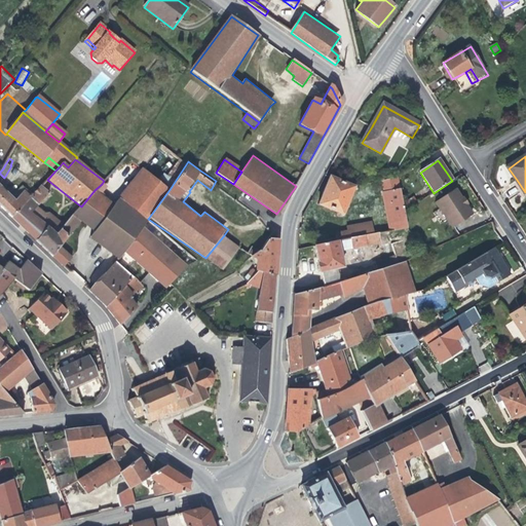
[(143,167),(118,198),(147,220),(148,219),(171,188),(162,182),(143,167)]
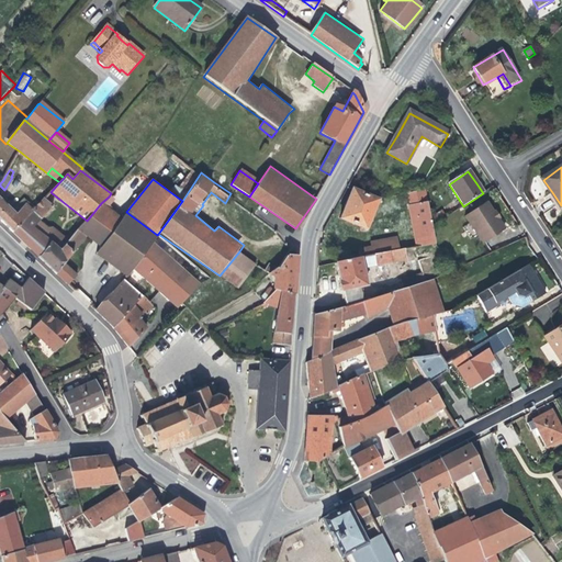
[(378,201),(351,190),(346,204),(341,218),(367,229),(378,201)]
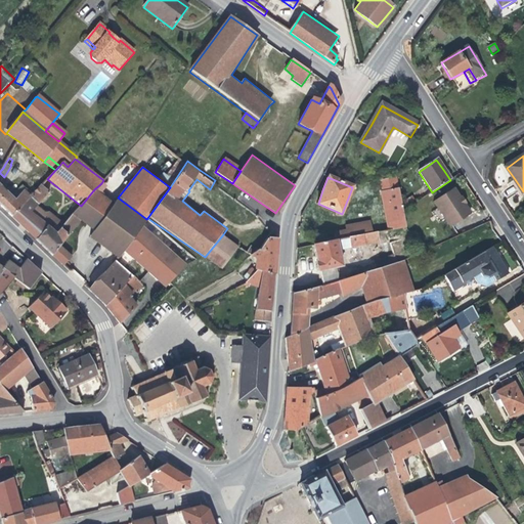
[(401,202),(396,178),(395,178),(382,181),(383,192),(382,192),(384,205),(386,205),(401,202)]
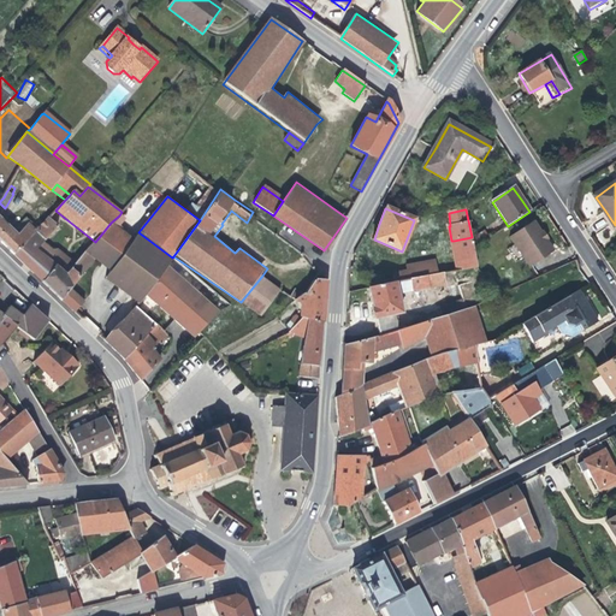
[(35,232),(13,255),(34,274),(48,256),(39,247),(58,226),(54,224),(57,219),(52,214),(39,229),(35,232)]
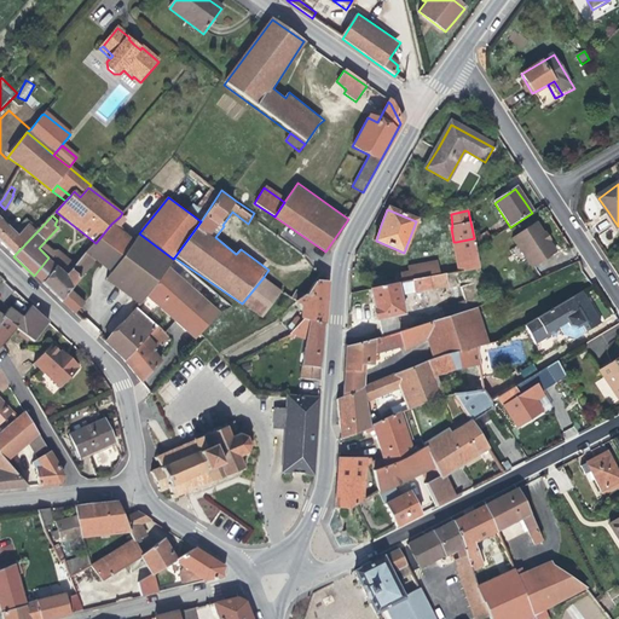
[(120,217),(111,224),(119,230),(126,221),(120,217)]
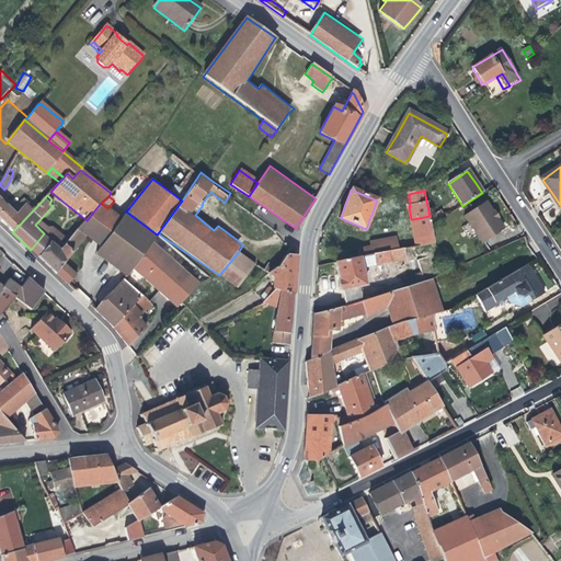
[(24,205),(32,212),(35,208),(24,198),(11,212),(14,215),(24,205)]
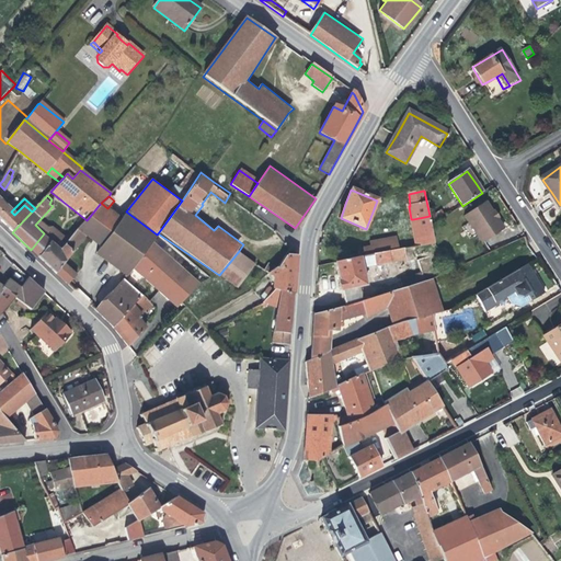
[(485,202),(466,216),(470,222),(471,221),(474,225),(473,229),(479,235),(481,235),(485,241),(504,228),(495,216),(485,202)]
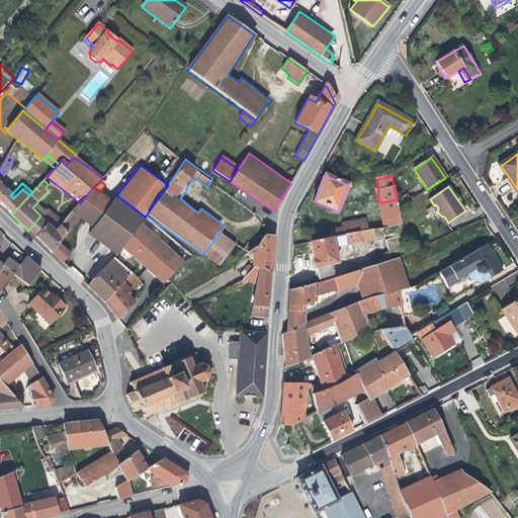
[(80,203),(59,227),(67,233),(80,216),(85,221),(104,195),(99,192),(93,187),(80,203)]
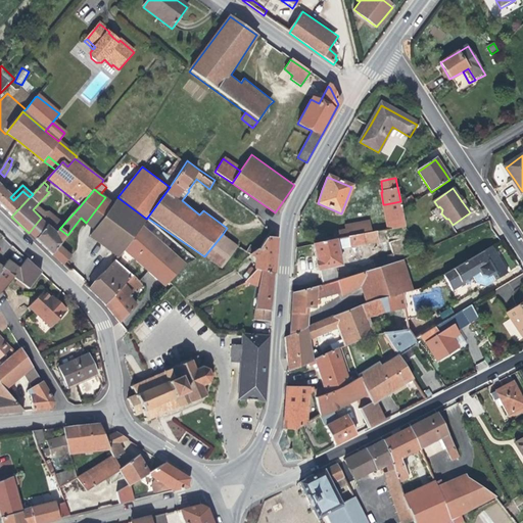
[(4,191),(0,194),(0,204),(3,207),(11,217),(30,197),(22,191),(13,200),(10,197),(4,191)]
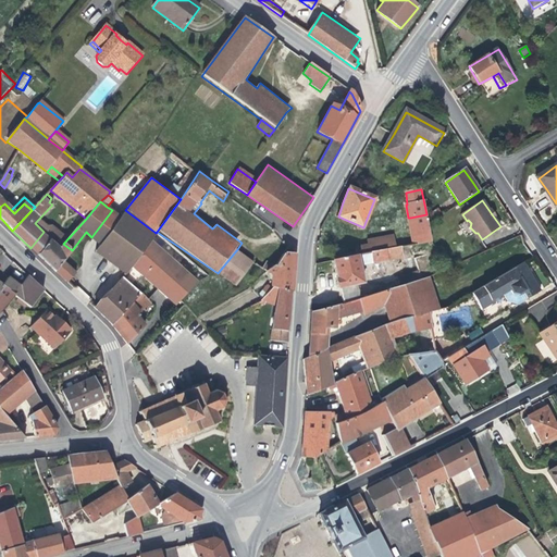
[(112,210),(91,237),(101,244),(121,217),(112,210)]
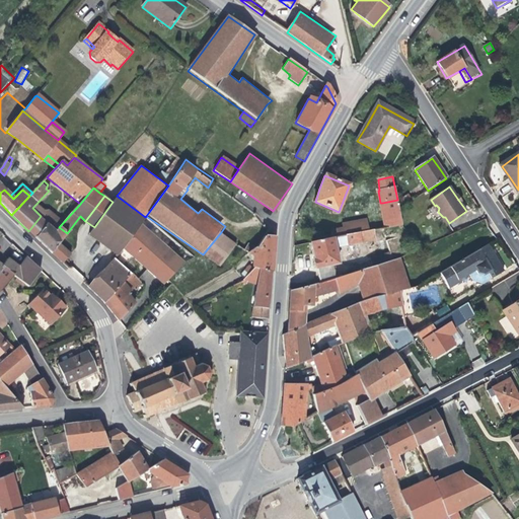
[(107,253),(115,260),(123,248),(141,224),(144,220),(146,218),(145,217),(117,196),(113,202),(94,227),(90,233),(101,242),(110,249),(107,253)]
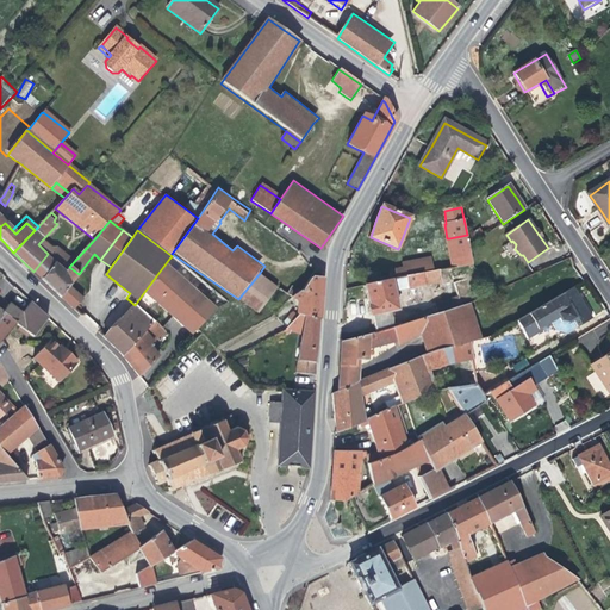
[(470,248),(467,235),(449,238),(455,268),(473,265),(470,248)]
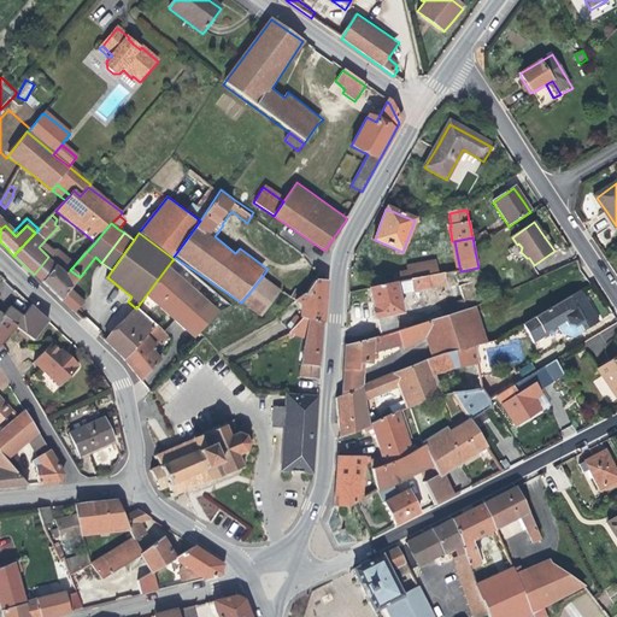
[(48,257),(34,275),(39,278),(42,282),(56,264),(48,257)]
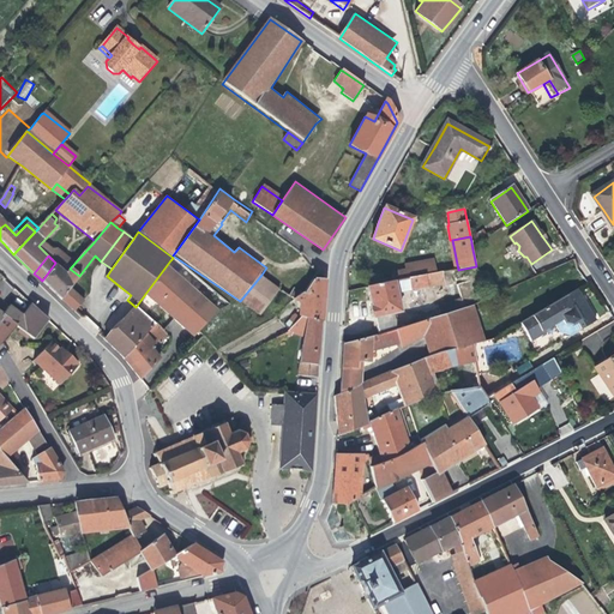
[(55,263),(42,281),(60,299),(71,287),(79,276),(70,269),(66,272),(55,263)]
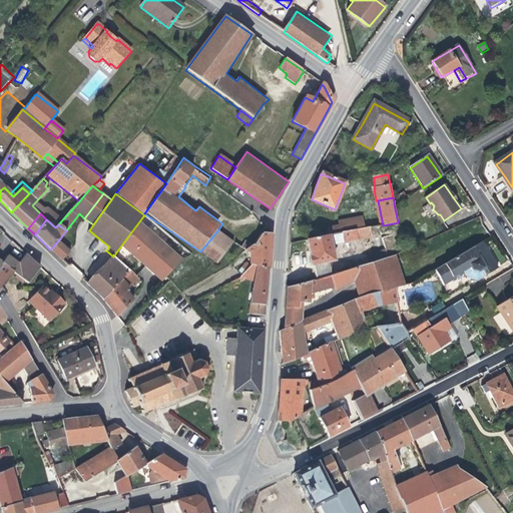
[(139,221),(121,245),(162,282),(167,277),(183,260),(139,221)]
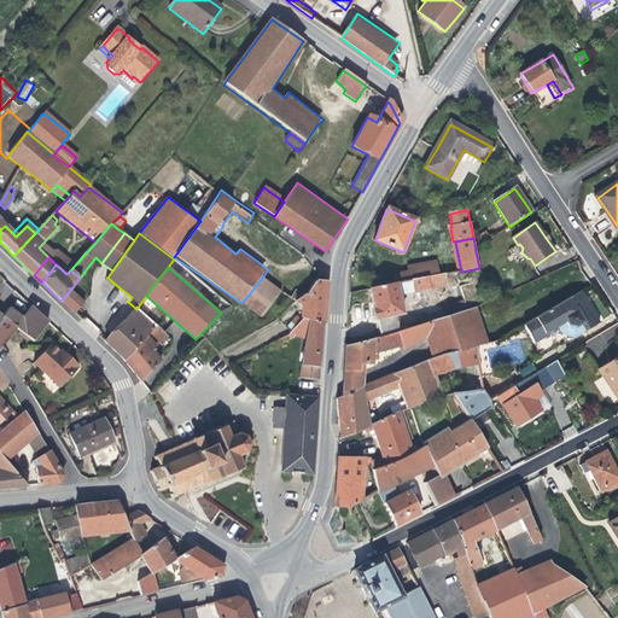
[(401,274),(403,283),(412,281),(430,279),(445,275),(444,270),(418,275),(418,272),(401,274)]
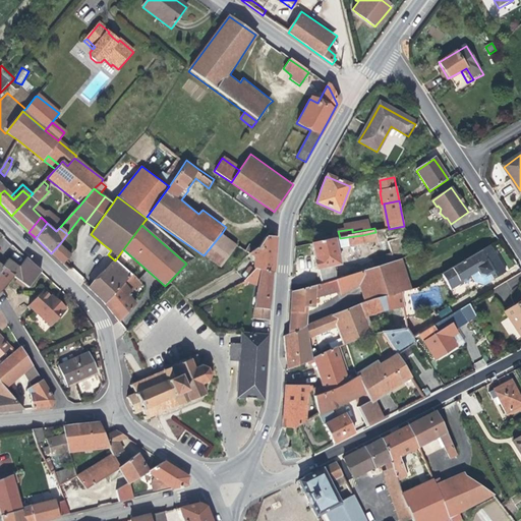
[(378,232),(375,232),(362,235),(363,243),(379,240),(378,232)]
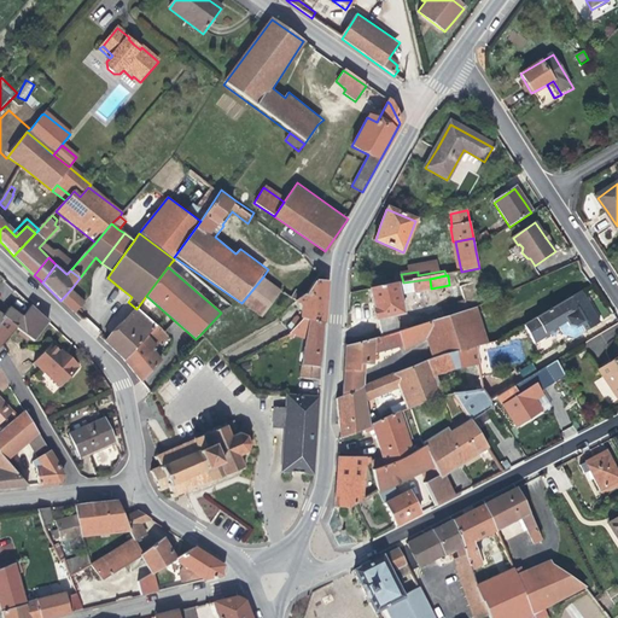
[(279,291),(263,277),(242,303),(263,316),(279,291)]
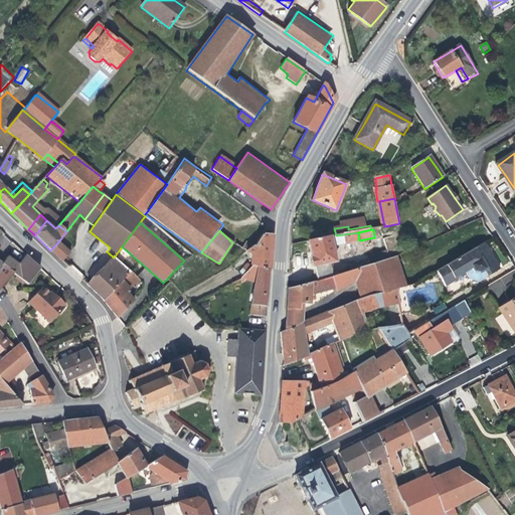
[(358,232),(343,234),(344,243),(359,240),(358,232)]
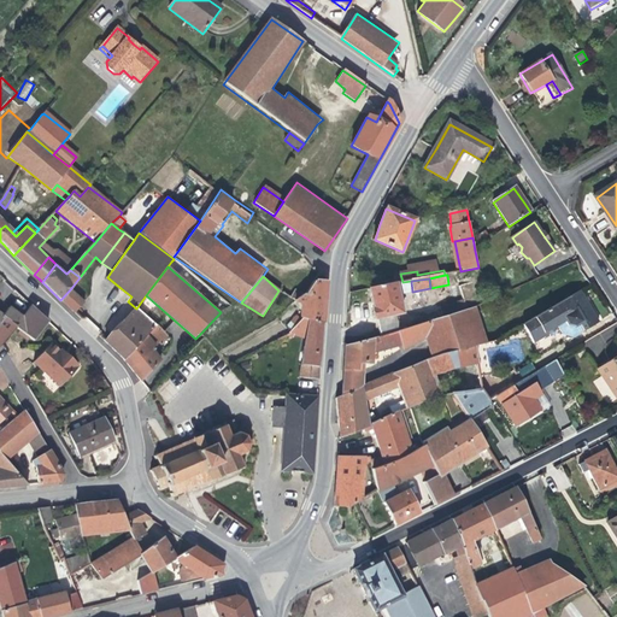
[(301,294),(294,300),(300,304),(299,318),(322,325),(323,306),(325,282),(312,281),(305,294),(303,293),(301,294)]
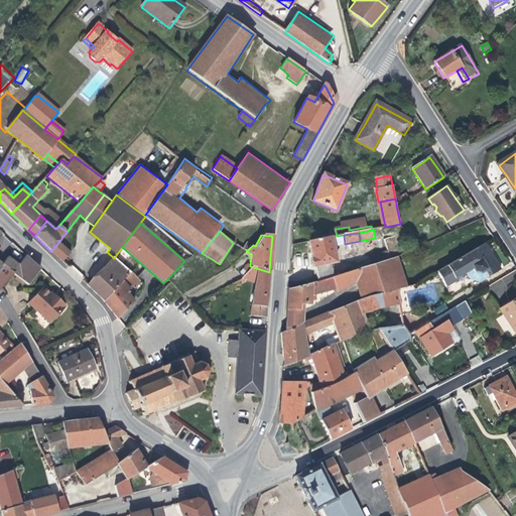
[(314,267),(318,281),(333,276),(334,276),(332,264),(337,262),(332,237),(307,242),(311,259),(313,267),(314,267)]
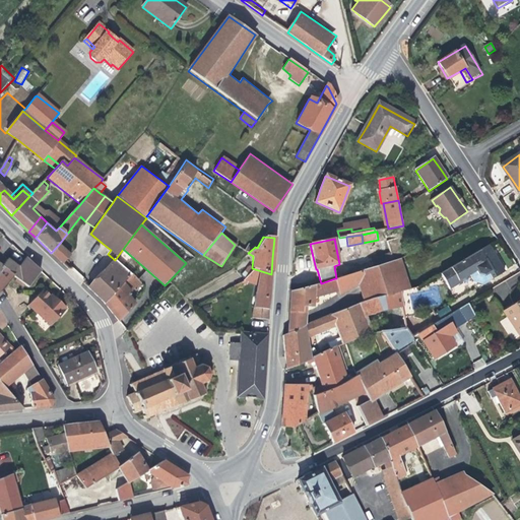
[(241,248),(248,253),(254,248),(245,242),(241,248)]
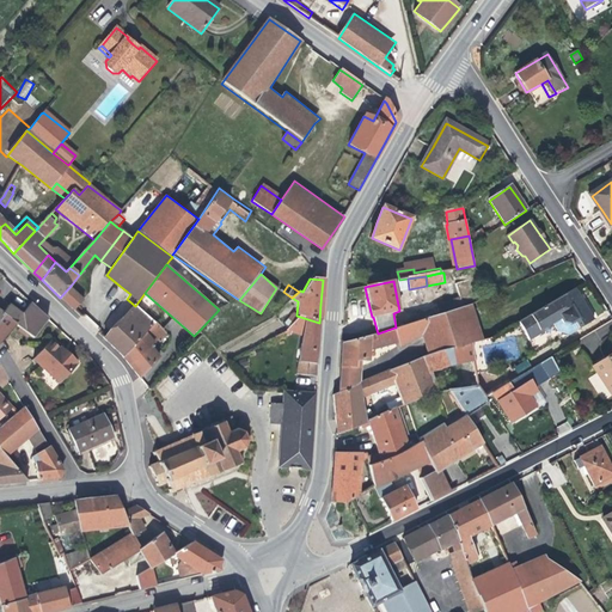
[(71,286),(60,298),(80,317),(84,312),(78,306),(84,299),(71,286)]
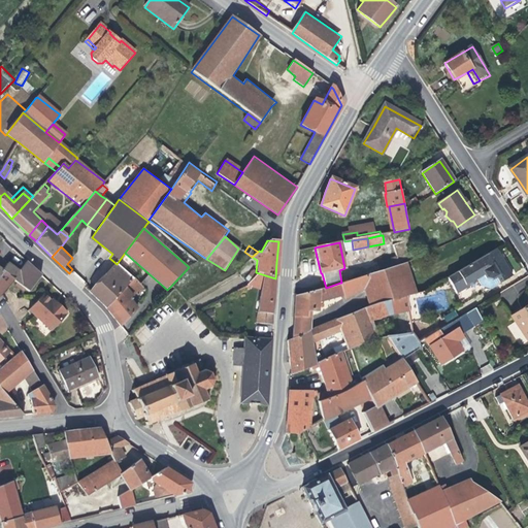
[(498,258),(499,255),(497,251),(447,278),(456,294),(474,284),(474,281),(476,279),(482,277),(483,281),(491,282),(495,278),(498,285),(512,277),(503,262),(501,262),(498,258)]
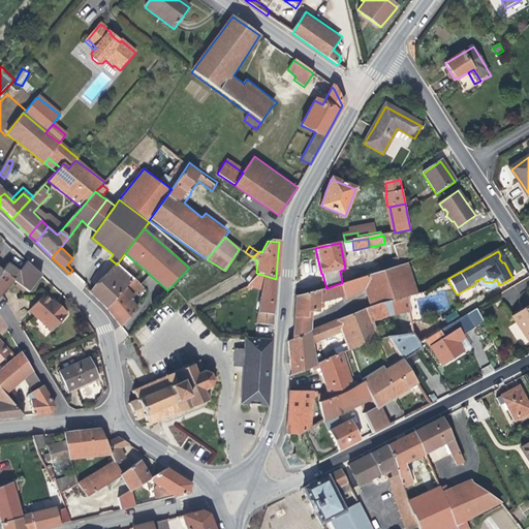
[(378,267),(380,273),(400,268),(402,267),(400,259),(378,267)]
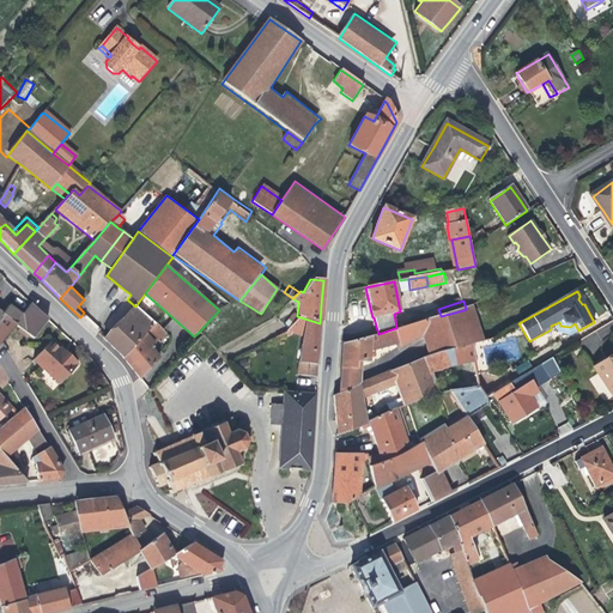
[(41,311),(31,303),(22,316),(10,305),(1,314),(0,311),(0,320),(4,316),(14,325),(31,338),(48,319),(41,311)]
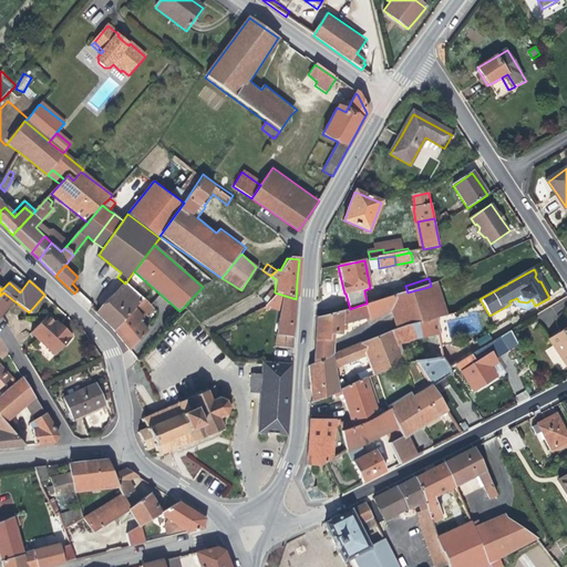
[(125,284),(96,315),(113,331),(144,300),(125,284)]
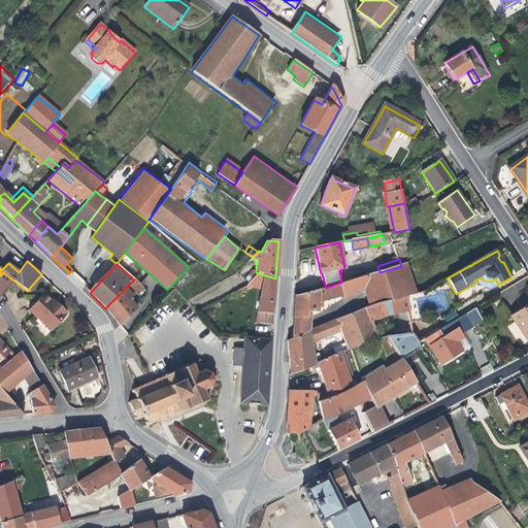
[(413,295),(406,264),(401,266),(399,267),(405,296),(413,295)]
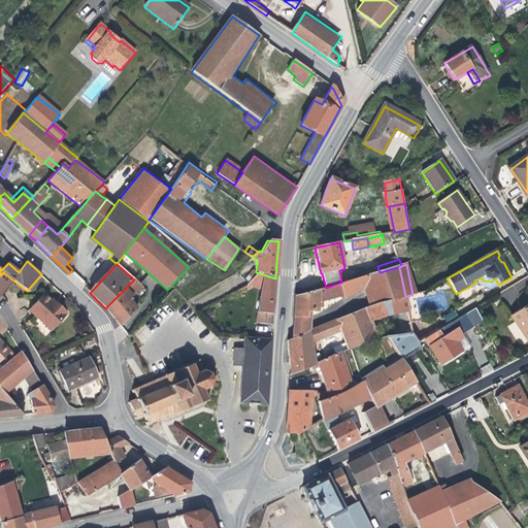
[(388,301),(405,296),(399,267),(380,272),(367,276),(371,286),(378,304),(388,301)]
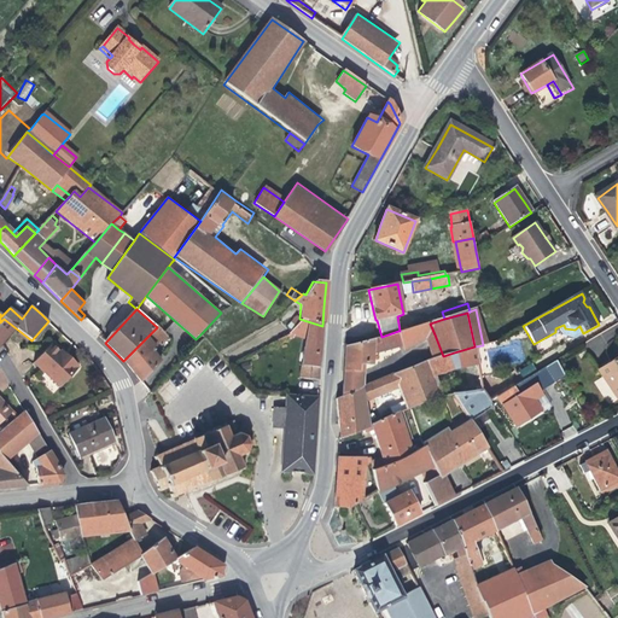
[(0,343),(15,327),(4,319),(0,322),(0,343)]
